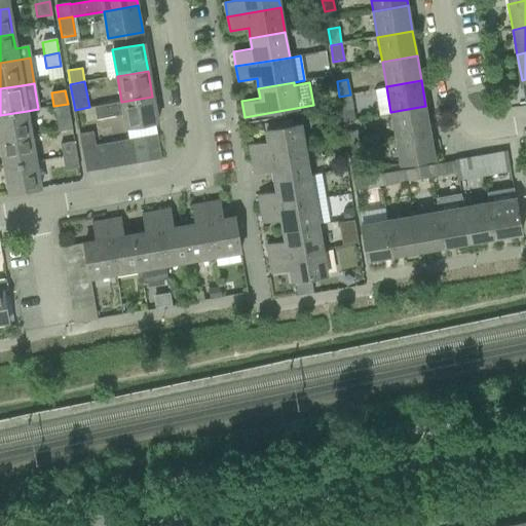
[(353,112),(350,95),(339,97),(342,114),(353,112)]
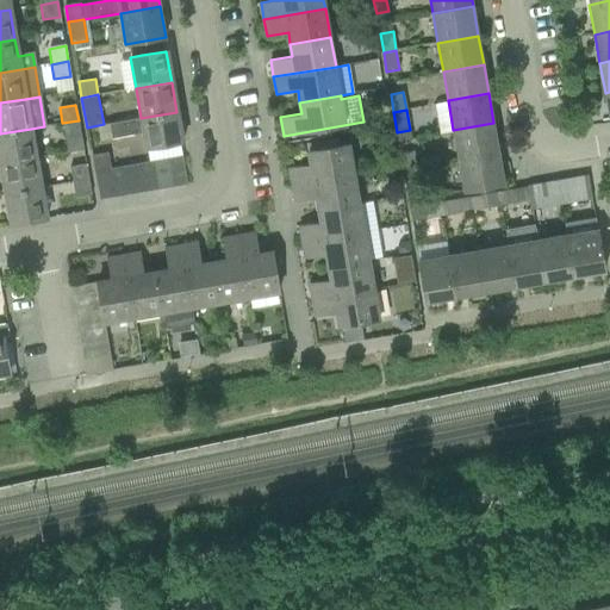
[(141,118),(109,123),(112,138),(144,132),(147,148),(178,143),(182,142),(176,112),(141,118)]
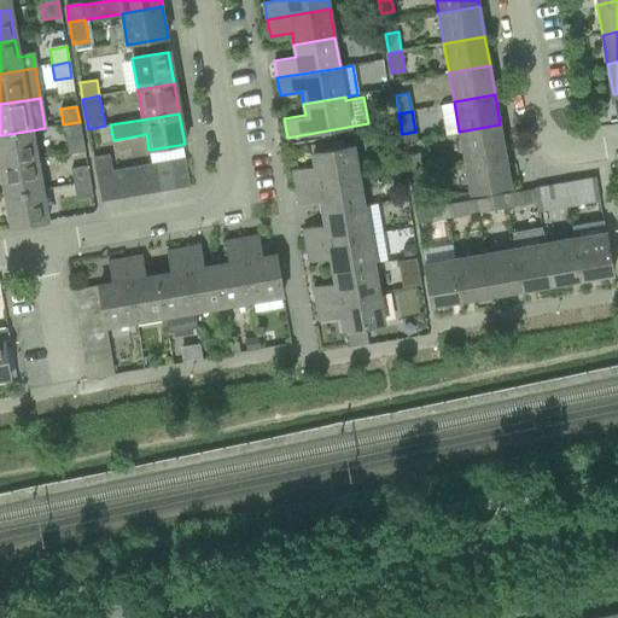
[(80,122),(63,124),(65,140),(82,138),(80,122)]
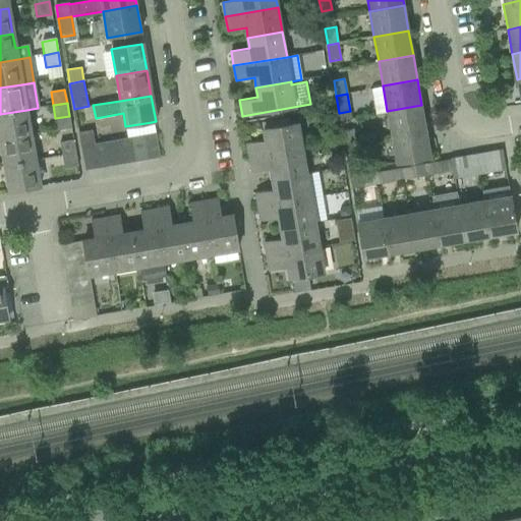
[(421,105),(387,111),(391,136),(425,131),(421,105)]
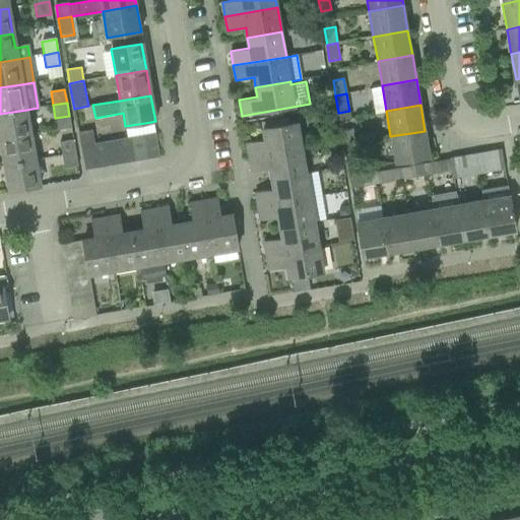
[(0,114),(0,140),(30,135),(26,110),(0,114)]
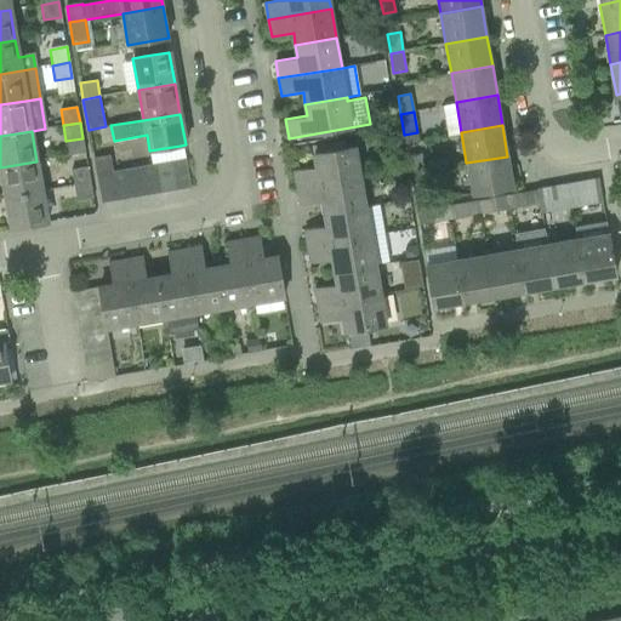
[(294,170),(297,187),(359,176),(354,148),(313,155),(315,166),(294,170)]
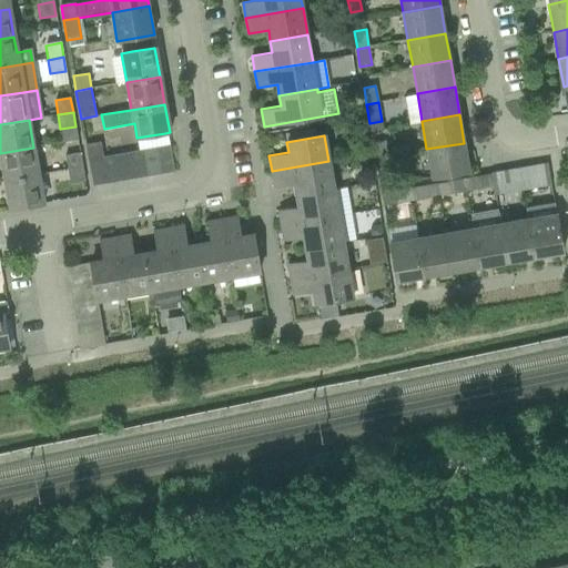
[(88,160),(101,158),(103,158),(100,142),(85,144),(88,160)]
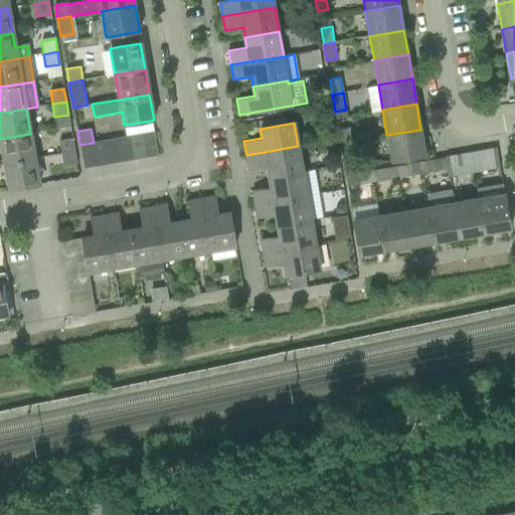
[(349,129),(338,130),(340,142),(351,140),(349,129)]
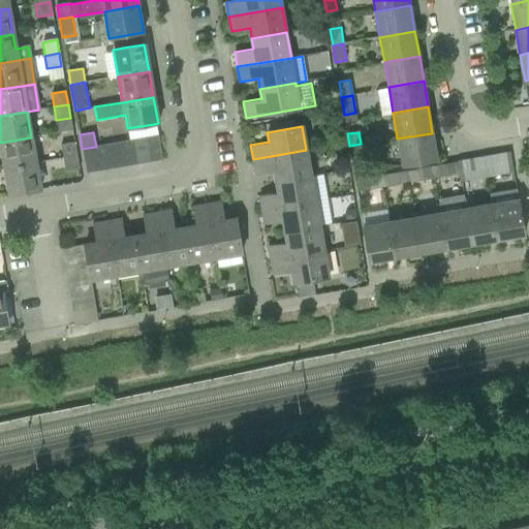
[(432,133),(397,138),(402,166),(416,163),(437,160),(432,133)]
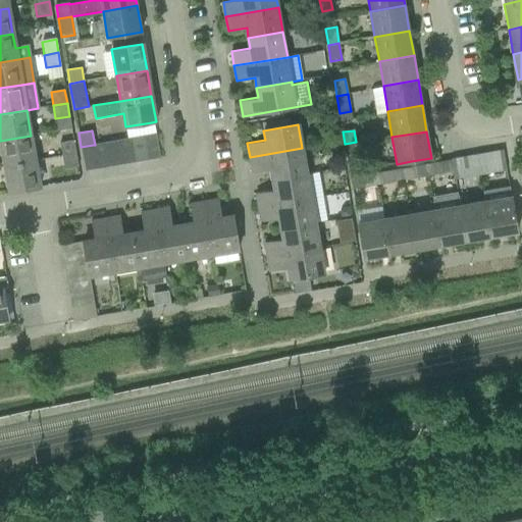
[(154,134),(144,136),(148,160),(160,157),(156,134),(154,134)]
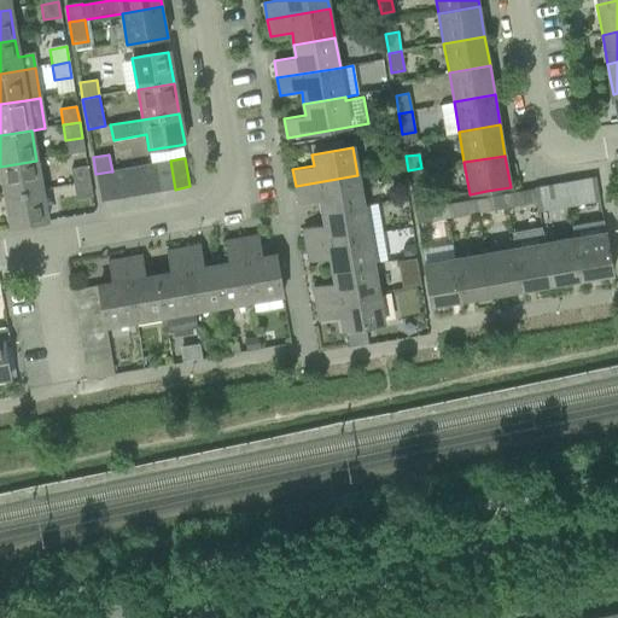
[(0,167),(5,197),(41,191),(36,161),(0,167)]
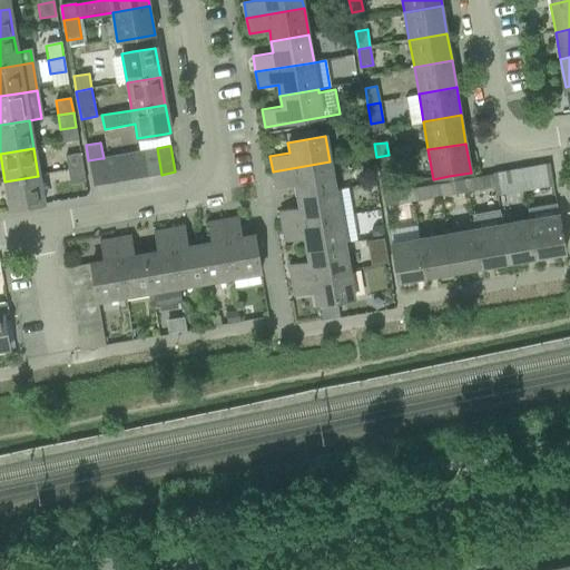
[(157,148),(143,150),(148,177),(161,175),(157,148)]
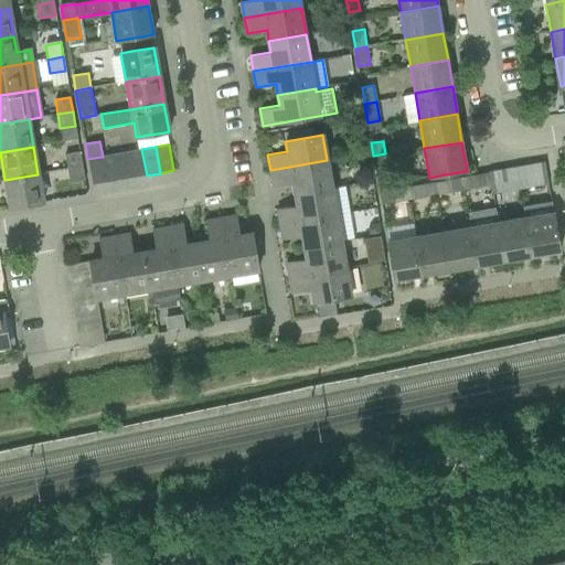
[(138,150),(128,151),(132,178),(147,176),(141,149),(138,150)]
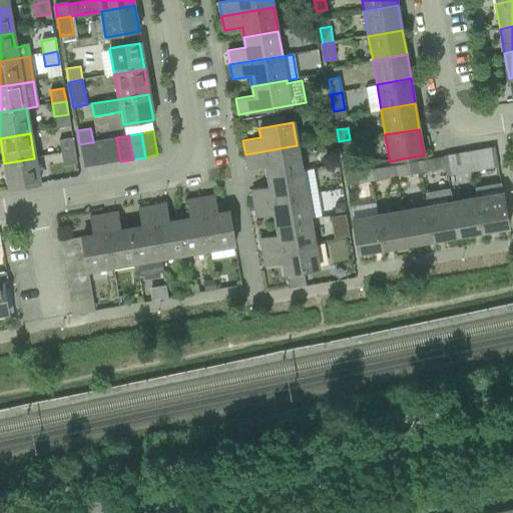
[(116,137),(104,140),(108,163),(120,161),(116,137)]
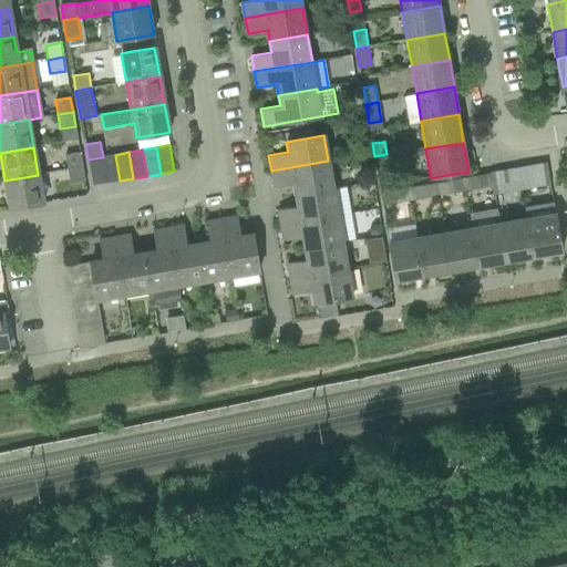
[(64,155),(68,169),(83,167),(80,153),(64,155)]
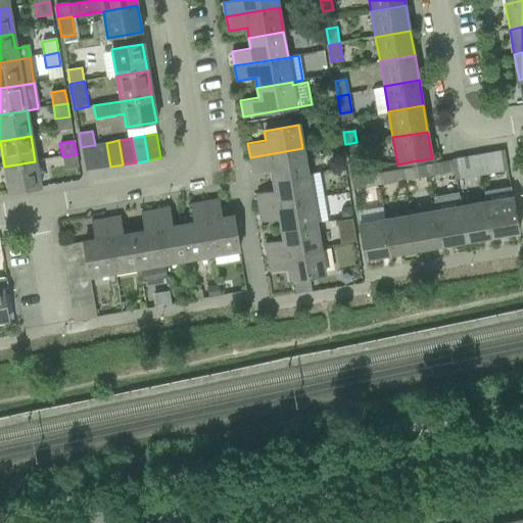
[(357,142),(345,144),(348,161),(360,159),(357,142)]
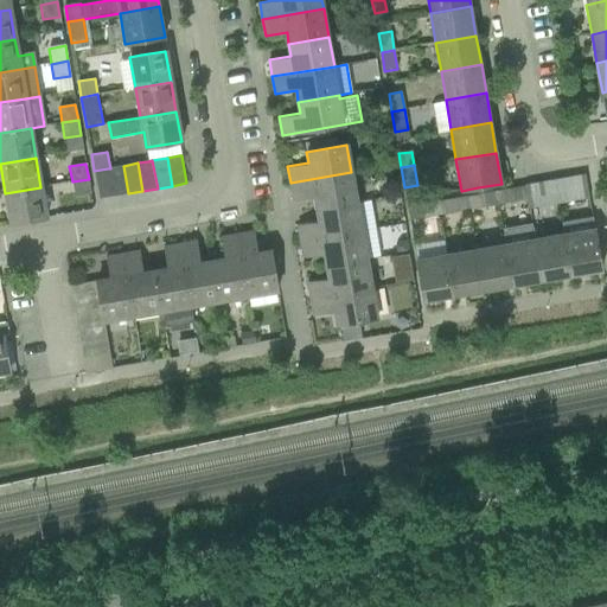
[(123,166),(110,168),(108,168),(113,196),(128,193),(123,166)]
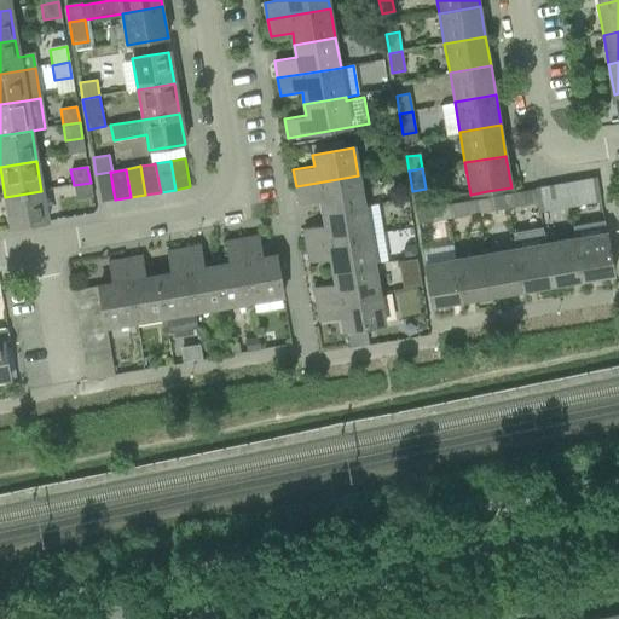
[(96,174),(97,179),(100,202),(115,200),(110,172),(96,174)]
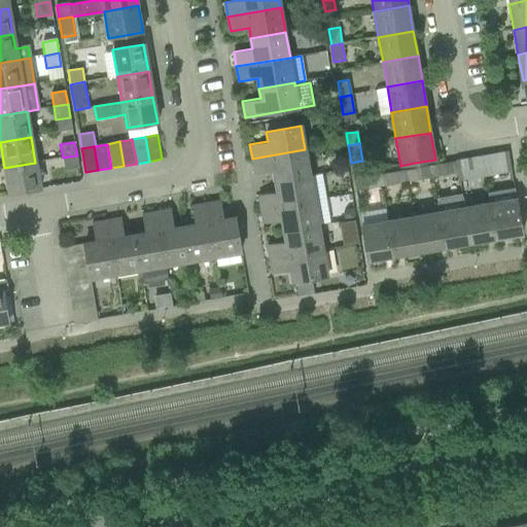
[(273,170),(274,181),(310,175),(305,149),(252,159),(254,173),(273,170)]
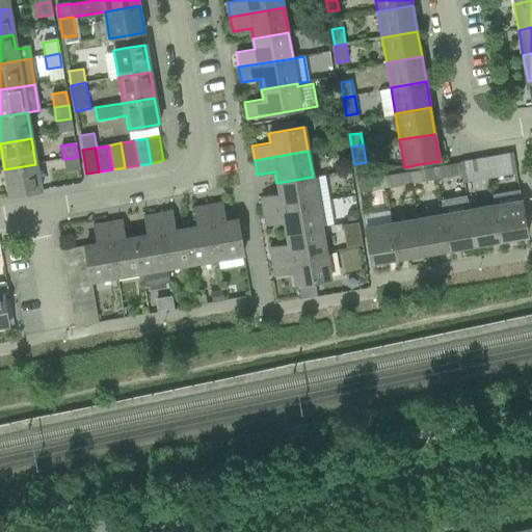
[(502,155),(506,176),(515,174),(511,154),(502,155)]
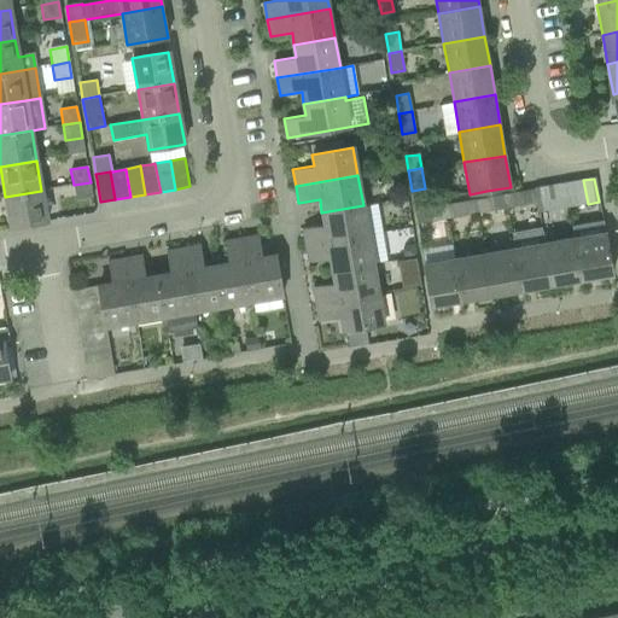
[(583,180),(565,184),(569,208),(588,204),(583,180)]
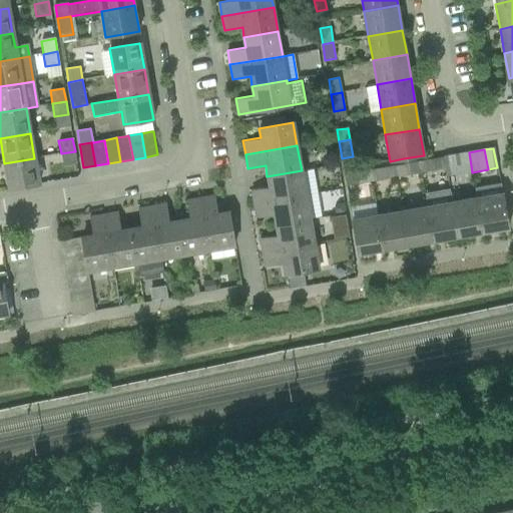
[(75,151),(61,153),(63,166),(77,164),(75,151)]
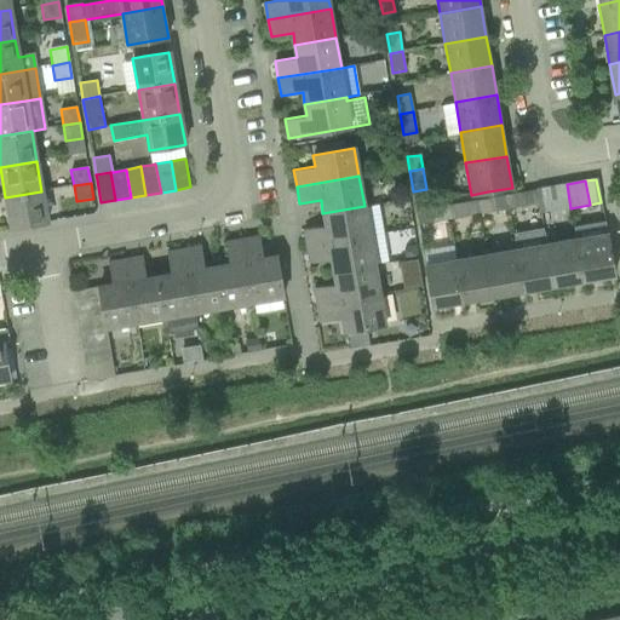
[(551,211),(570,208),(567,184),(547,188),(551,211)]
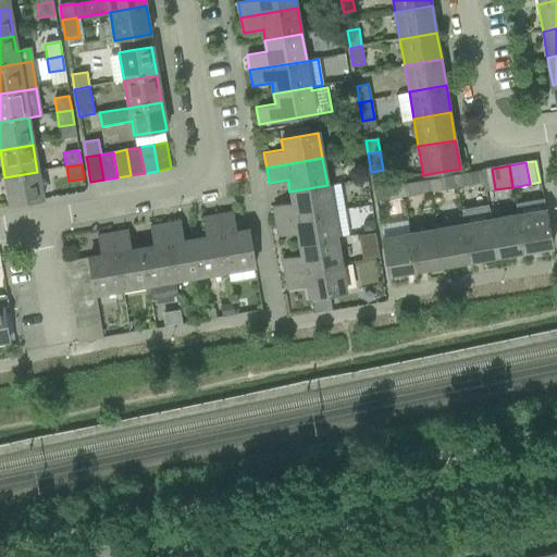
[(495,189),(492,169),(481,170),(483,183),(485,192),(495,189)]
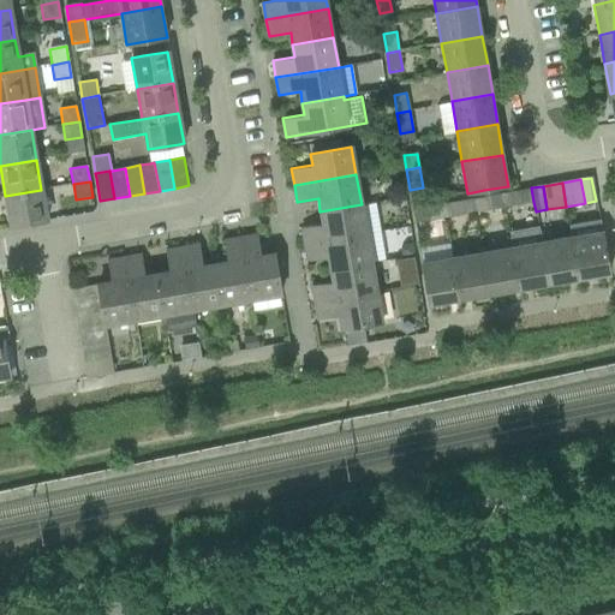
[(533,202),(531,187),(519,191),(521,204),(533,202)]
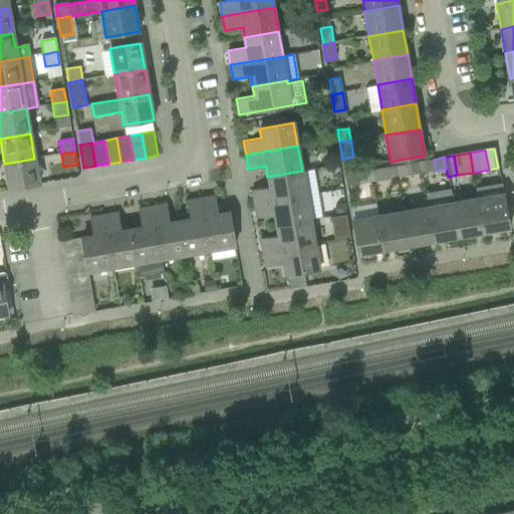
[(34,159),(4,164),(9,190),(39,184),(34,159)]
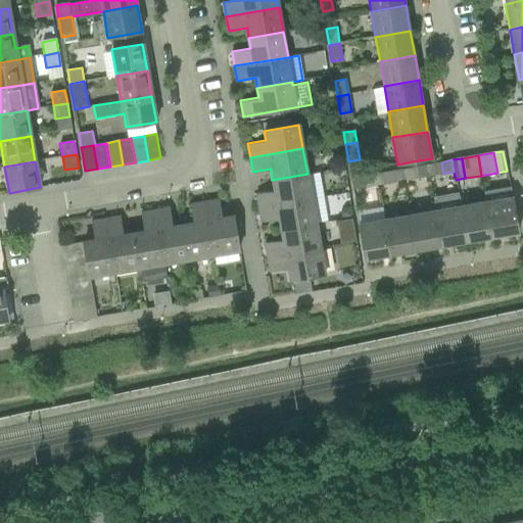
[(441,162),(427,164),(429,176),(443,174),(441,162)]
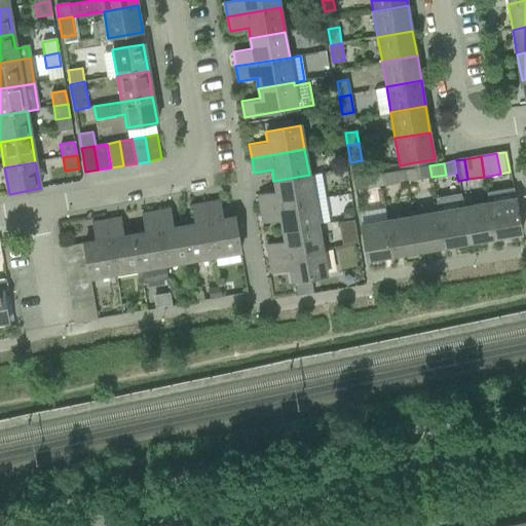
[(431,177),(429,165),(414,168),(416,180),(431,177)]
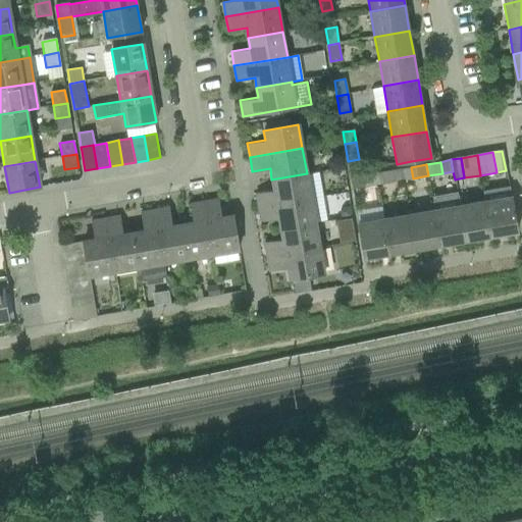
[(411,167),(400,169),(402,180),(413,178),(411,167)]
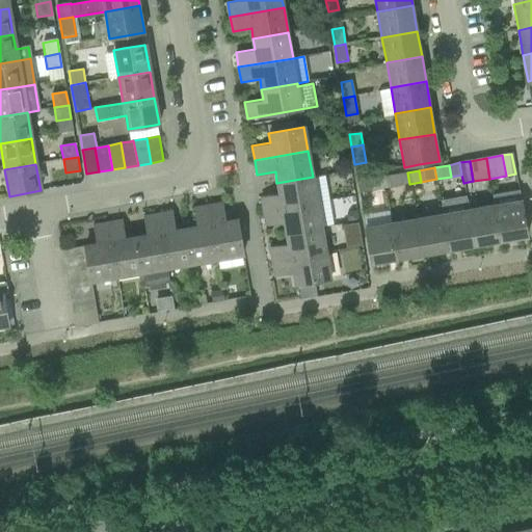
[(399,185),(409,184),(407,173),(397,175),(399,185)]
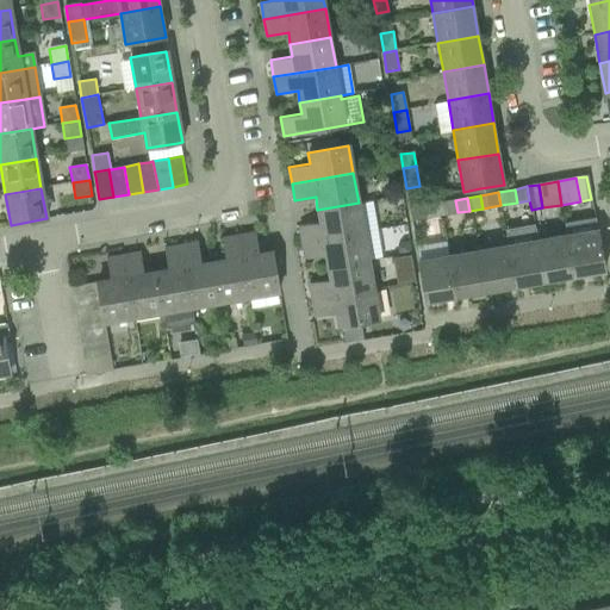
[(372,200),(359,203),(363,231),(377,229),(372,200)]
